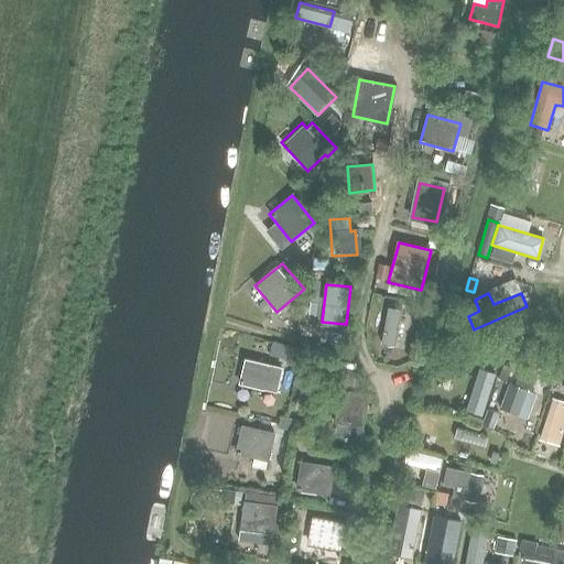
[(389,308),(382,344),(397,347),(403,311),(389,308)]
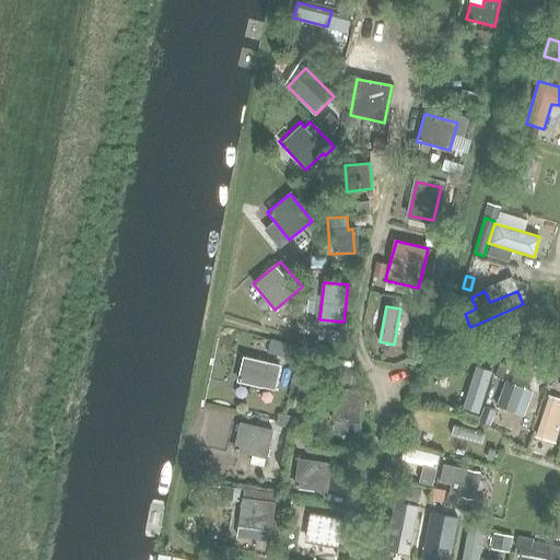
[(295,356),(298,342),(275,338),(271,351),(295,356)]
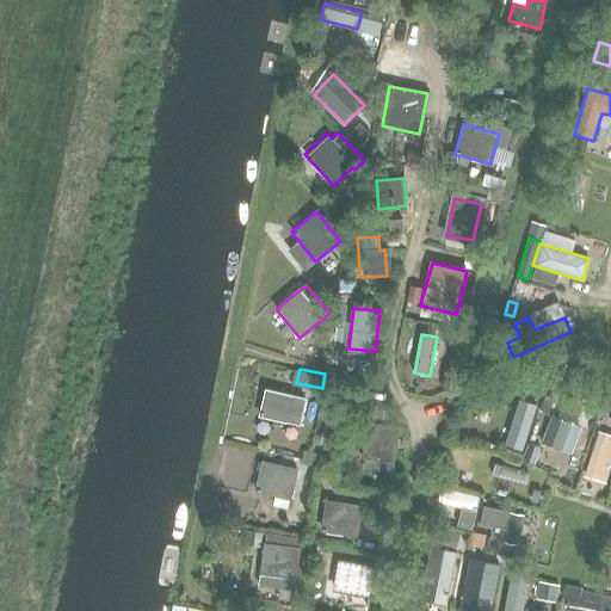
[(302,399),(265,389),(259,415),(296,425),(302,399)]
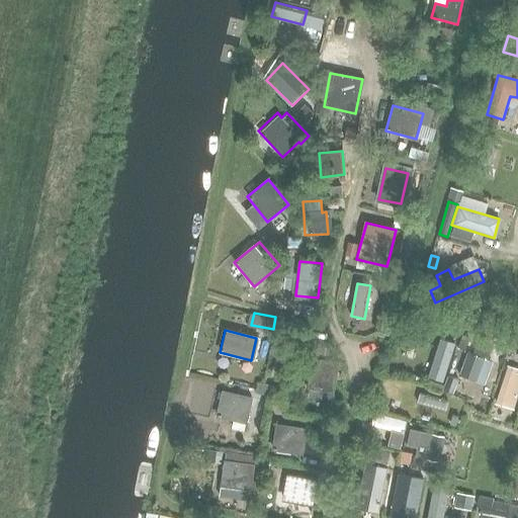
[(464,352),(469,340),(462,337),(457,349),(464,352)]
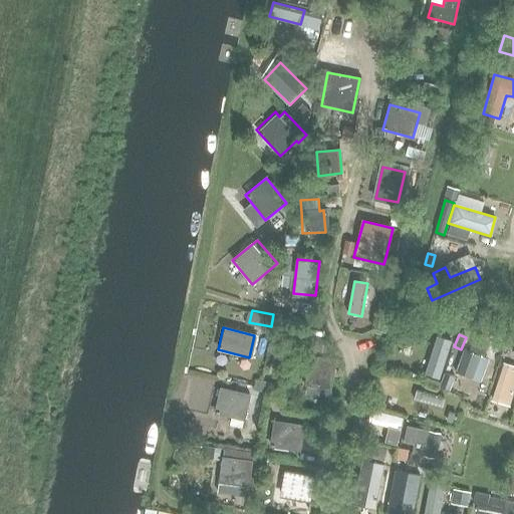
[(438,337),(426,375),(440,379),(453,342),(438,337)]
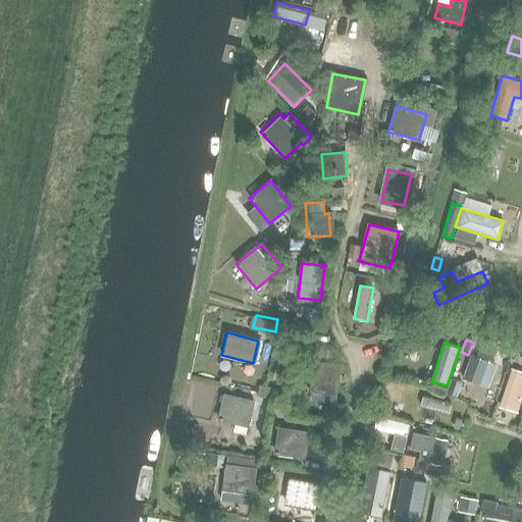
[(496,365),(469,356),(461,378),(487,388),(496,365)]
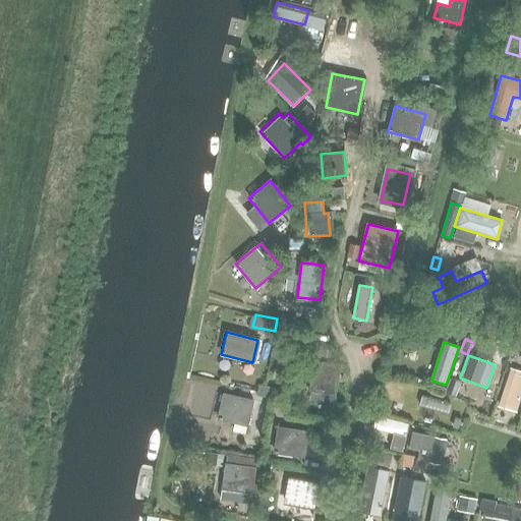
[(336,396),(342,364),(315,359),(309,391),(336,396)]
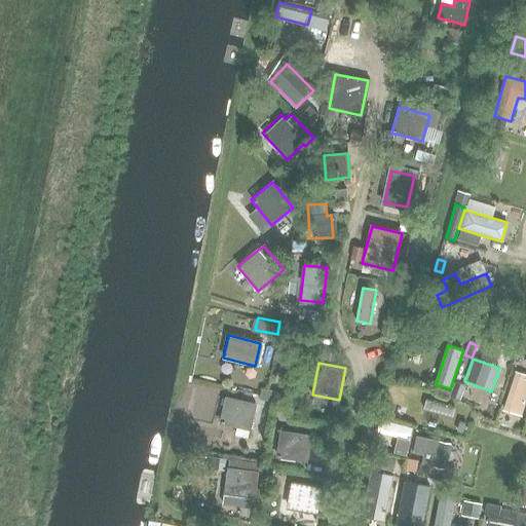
[(525,400),(525,376),(514,373),(501,410),(521,417),(525,400)]
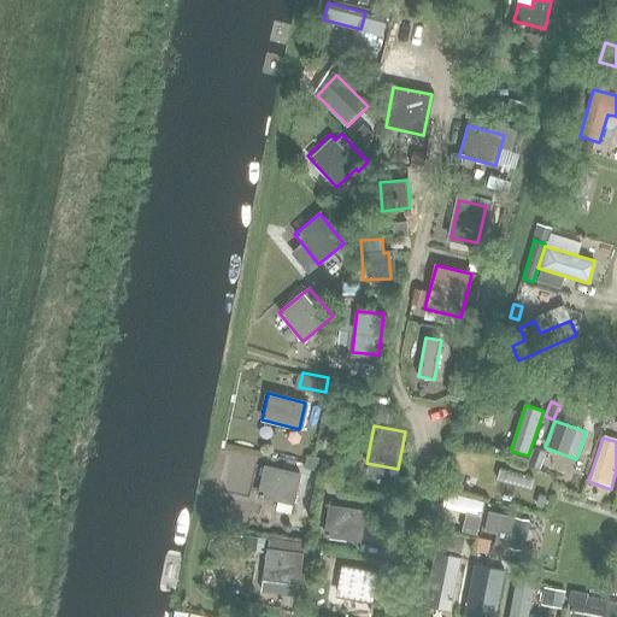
[(301,474),(260,465),(254,498),(294,506),(301,474)]
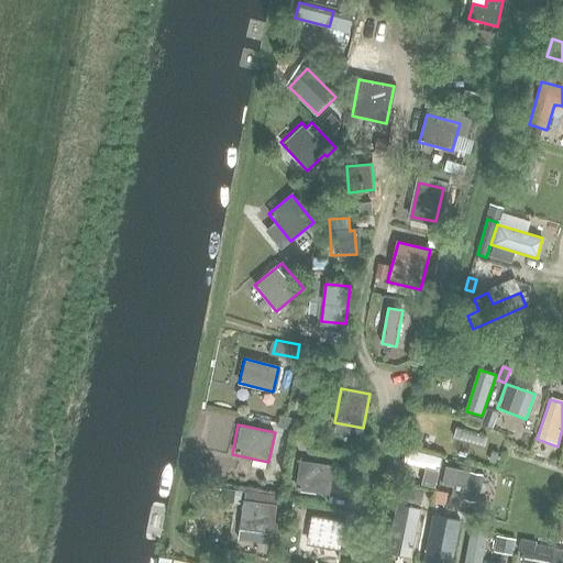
[(407,450),(405,462),(440,471),(442,457),(407,450)]
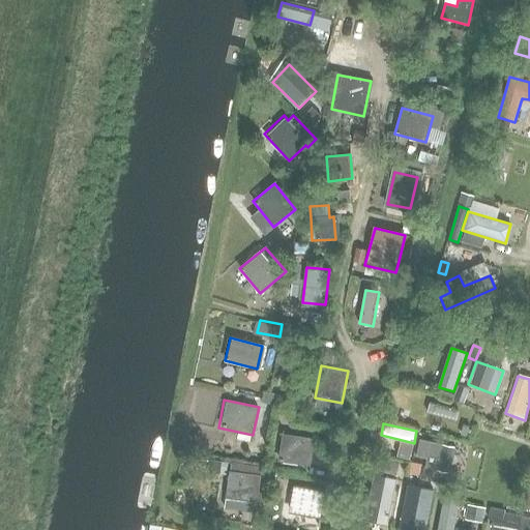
[(316,439),(283,434),(278,462),(312,466),(316,439)]
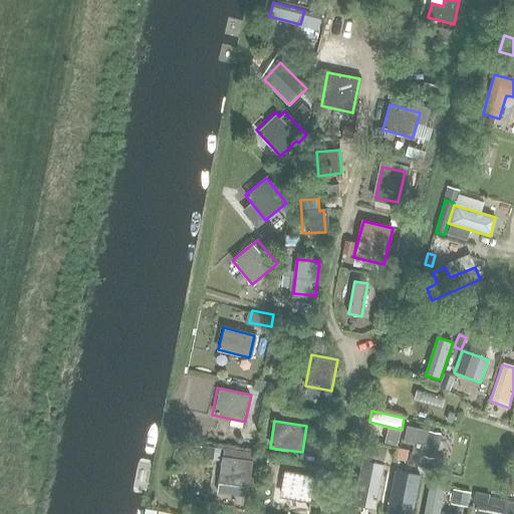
[(442,434),(416,429),(407,427),(403,443),(413,445),(411,454),(437,460),(442,434)]
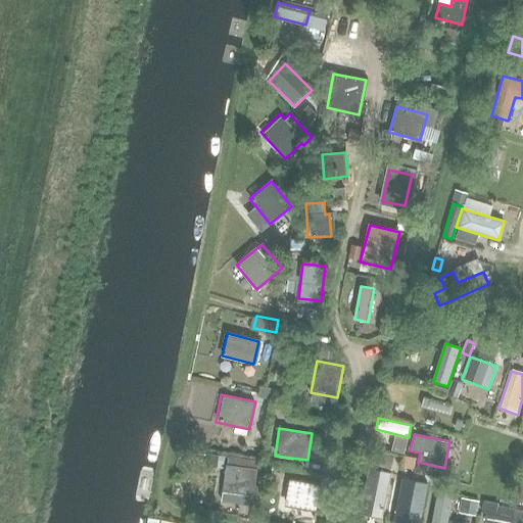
[(257,461),(248,460),(228,457),(227,465),(224,491),(222,503),(252,507),(253,495),(257,461)]
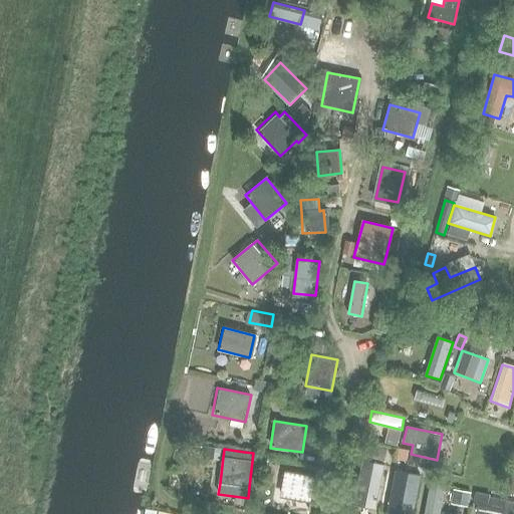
[(374,510),(383,465),(362,461),(353,506),(374,510)]
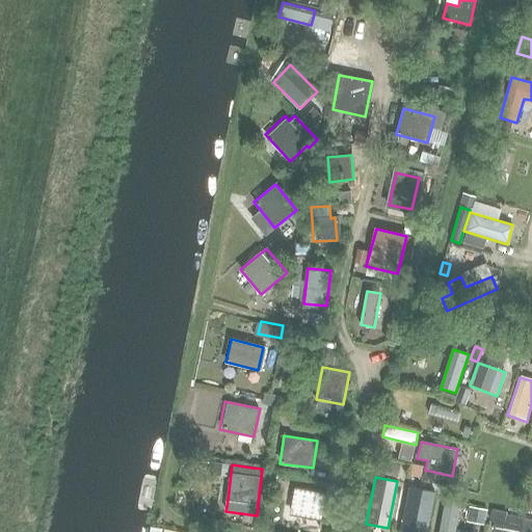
[(408,486),(398,531),(427,531),(435,491),(408,486)]
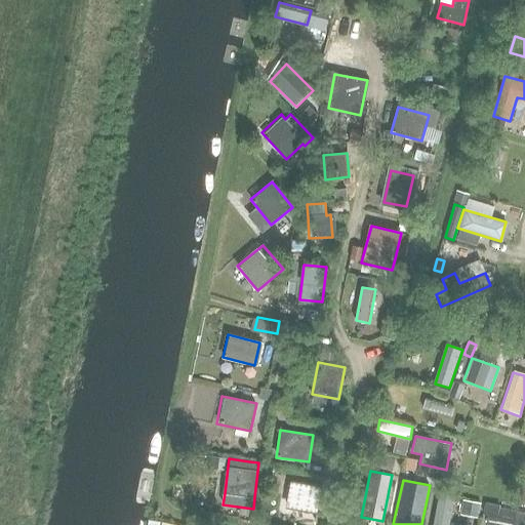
[(322,486),(291,482),(285,509),(317,514),(322,486)]
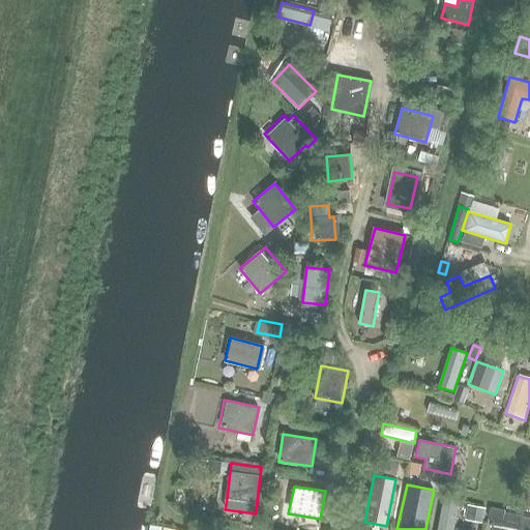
[(453,529),(460,501),(444,498),(438,529),(453,529)]
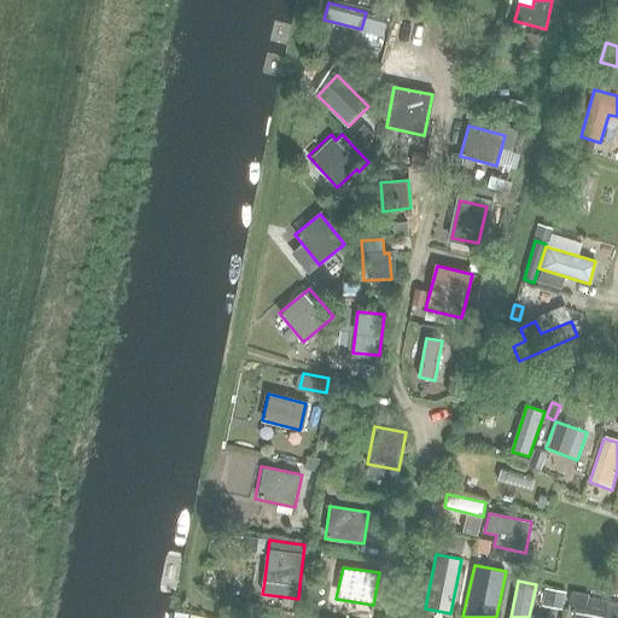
[(551,584),(547,602),(567,607),(571,589),(551,584)]
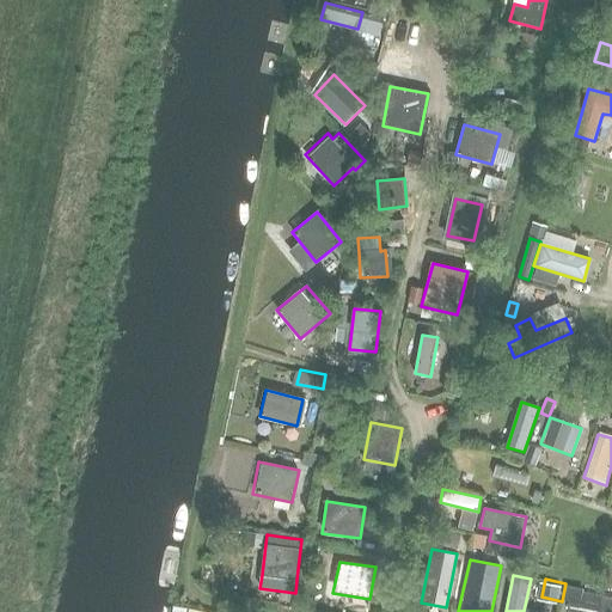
[(586,592),(586,593),(582,593),(582,591),(565,587),(561,611),(563,611),(607,611),(611,597),(586,592)]
